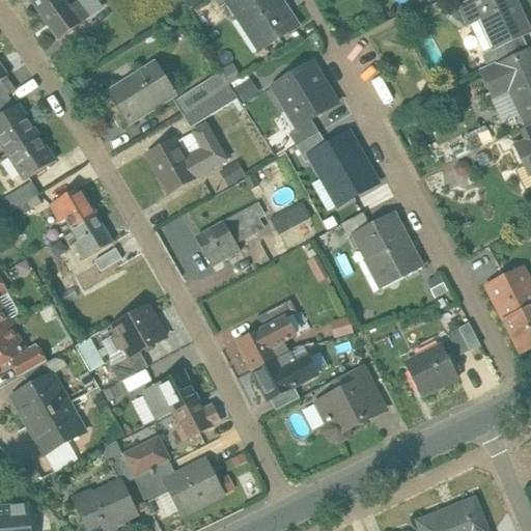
[(30,0),(40,15),(60,0),(30,0)]
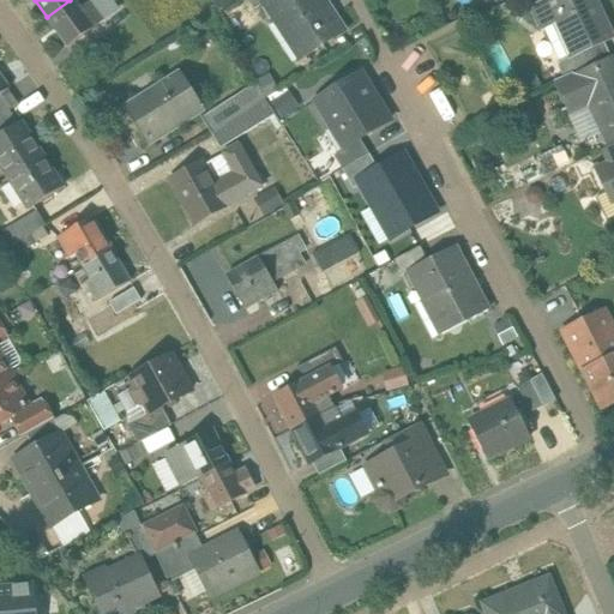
[(73,0),(70,0),(47,17),(68,47),(100,25),(96,20),(102,17),(91,1),(80,8),(73,0)]
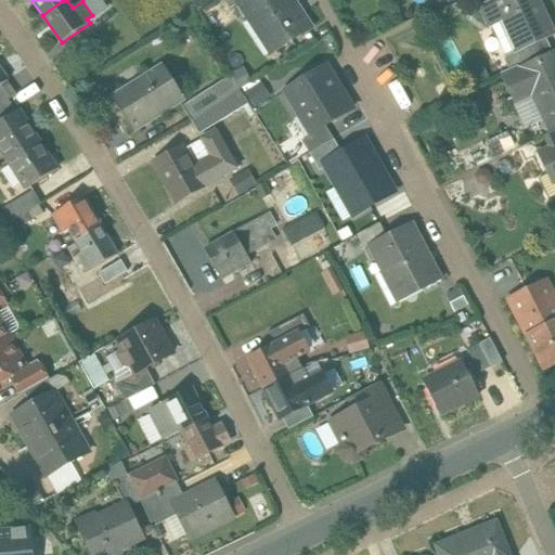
[(223,0),(230,10),(240,3),(239,2),(241,0),(223,0)]
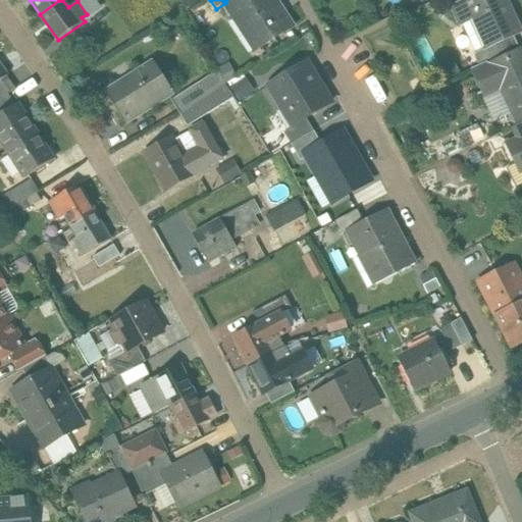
[(292,28),(273,0),(226,0),(224,2),(225,3),(233,16),(236,15),(257,48),(255,50),(256,51),(292,28)]
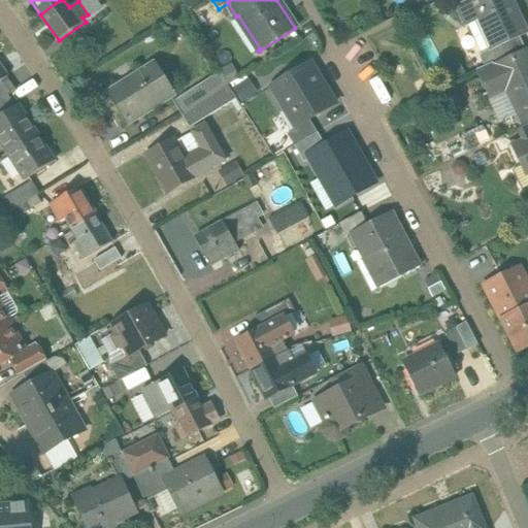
[(471,0),(458,6),(465,23),(469,24),(479,20),(484,32),(483,36),(486,43),(490,45),(491,47),(492,51),(521,37),(525,35),(526,32),(518,15),(520,12),(517,6),(512,4),(513,0),(471,0)]
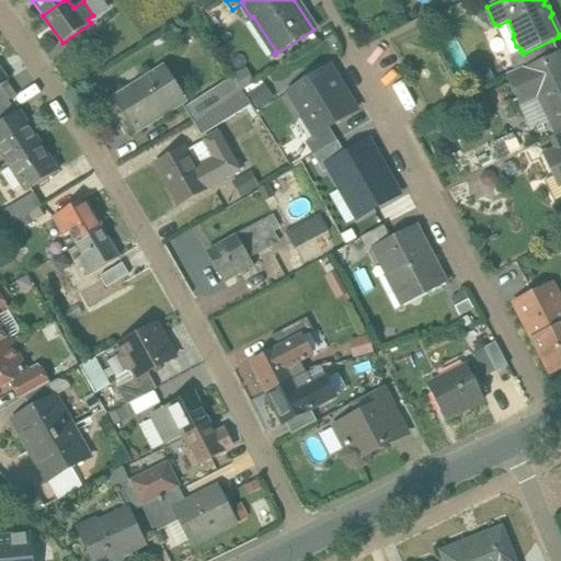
[(553,39),(523,54),(522,50),(513,55),(511,60),(516,71),(560,52),(553,39)]
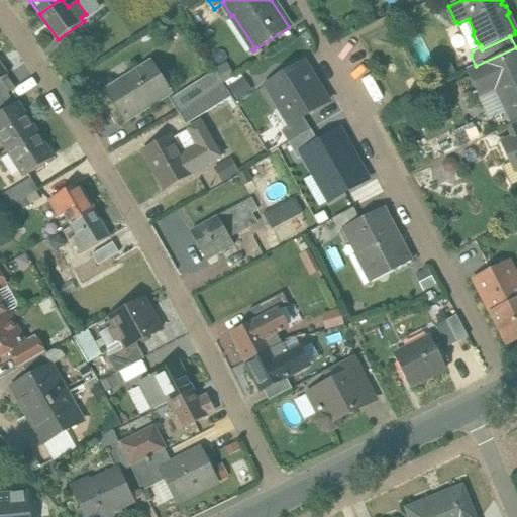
[(476,66),(469,70),(479,91),(496,83),(508,111),(516,106),(516,46),(516,47),(476,66)]
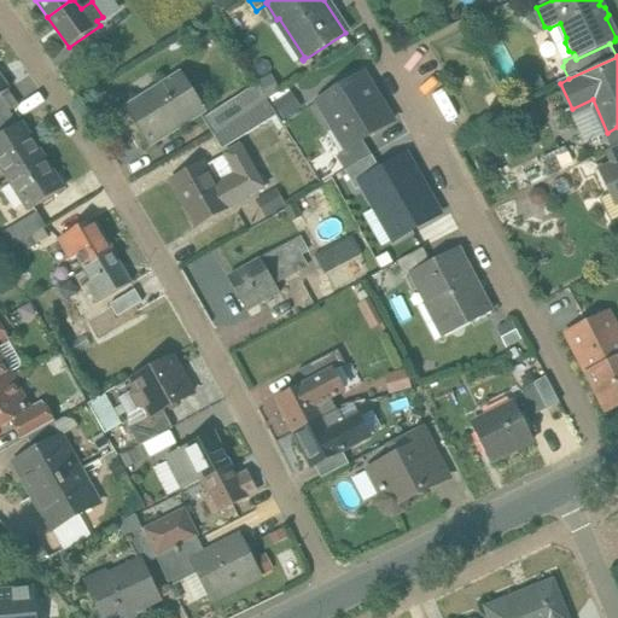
[(392,122),(363,74),(324,99),(332,112),(330,121),(336,130),(344,132),(353,146),(363,140),(392,122)]
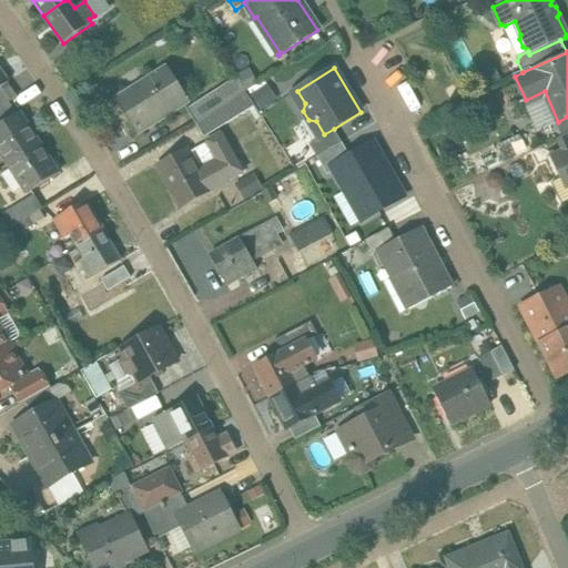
[(164,71),(115,101),(135,132),(184,103),(164,71)]
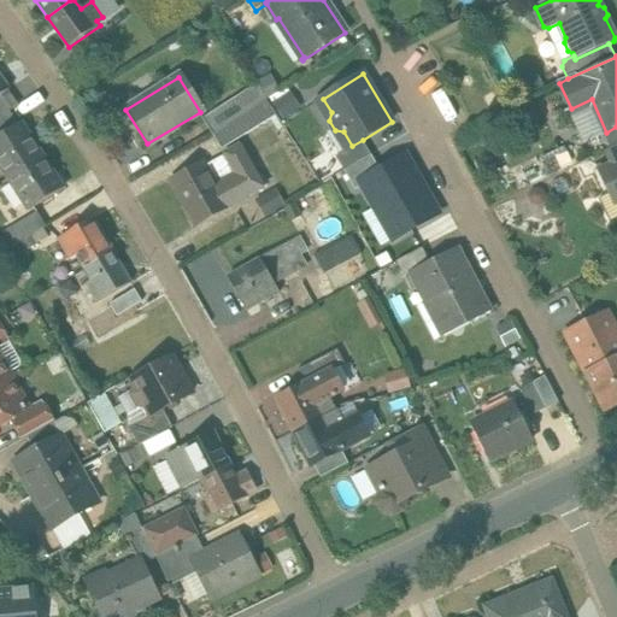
[(258,86),(203,119),(211,134),(212,134),(266,100),(258,86)]
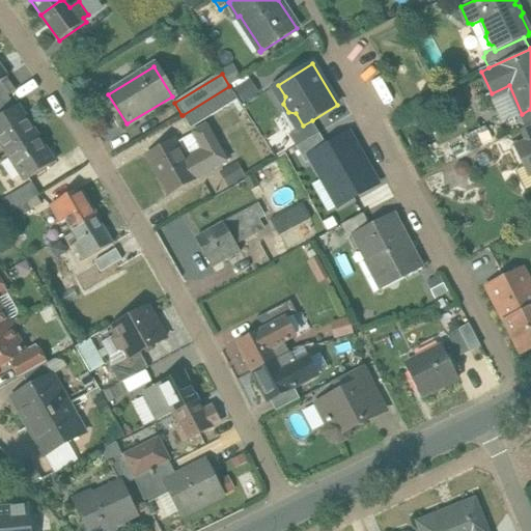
[(6,78),(0,82),(0,100),(9,94),(9,95),(16,90),(6,78)]
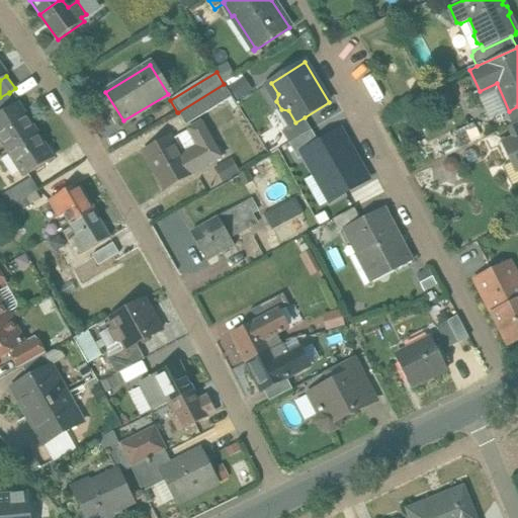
[(224,84),(178,112),(186,124),(232,97),(224,84)]
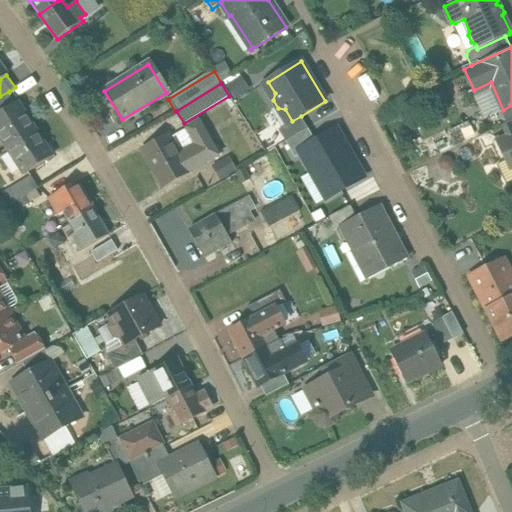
[(0,96),(0,114),(16,104),(9,92),(9,91),(0,96)]
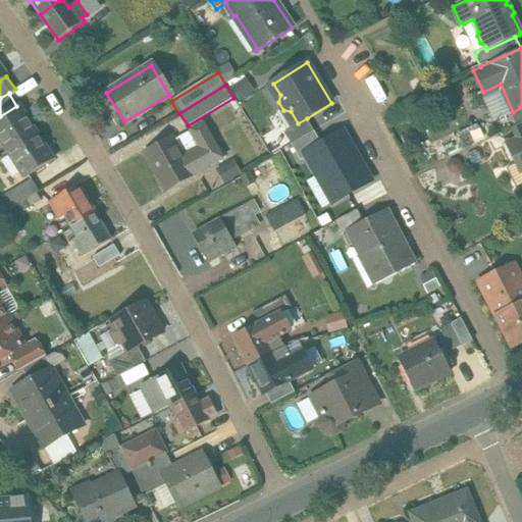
[(16,106),(0,116),(0,138),(8,150),(36,133),(17,105),(16,106)]
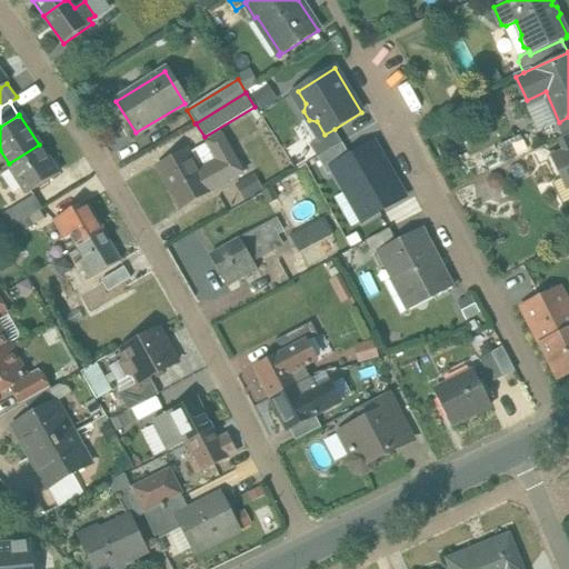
[(568,117),(559,122),(565,137),(568,135),(568,117)]
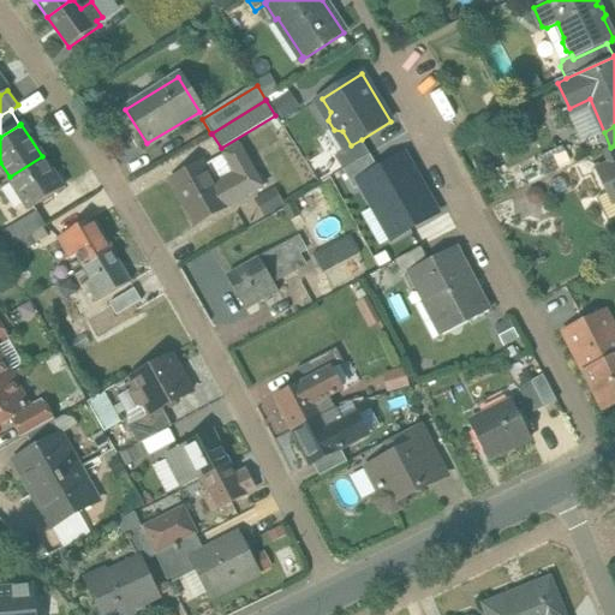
[(351,147),(335,155),(344,171),(370,155),(362,139),(351,145),(351,147)]
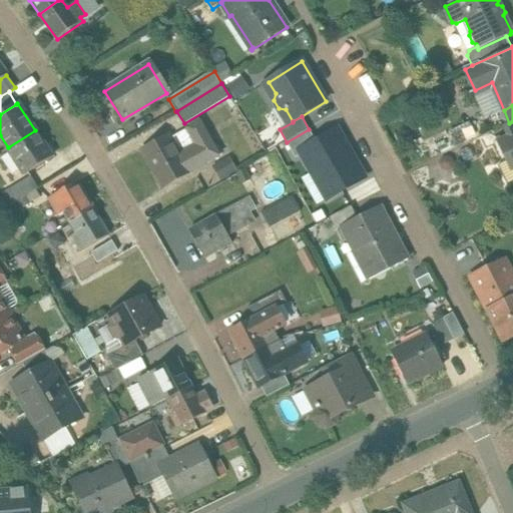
[(177,156),(154,168),(164,186),(187,174),(186,173),(218,155),(214,148),(218,146),(215,141),(212,143),(199,120),(186,127),(196,145),(177,156)]
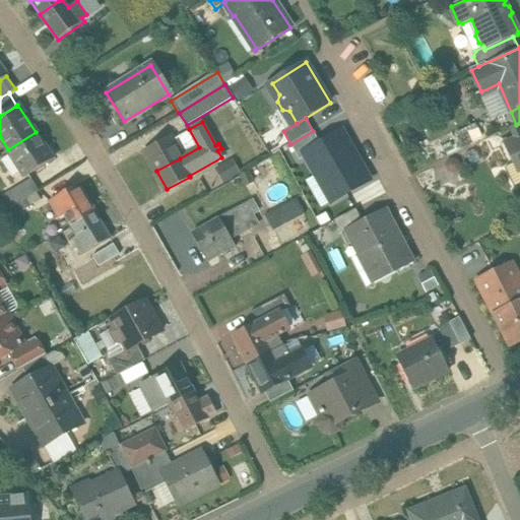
[(519,123),(516,125),(512,127),(517,138),(508,143),(518,164),(519,161),(519,123)]
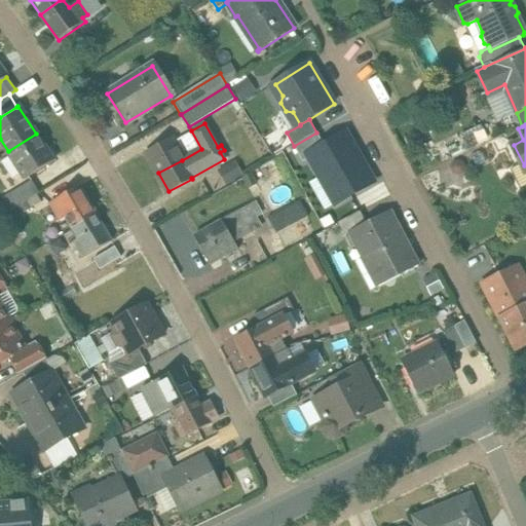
[(303,162),(309,159),(307,155),(325,146),(316,133),(294,146),(303,162)]
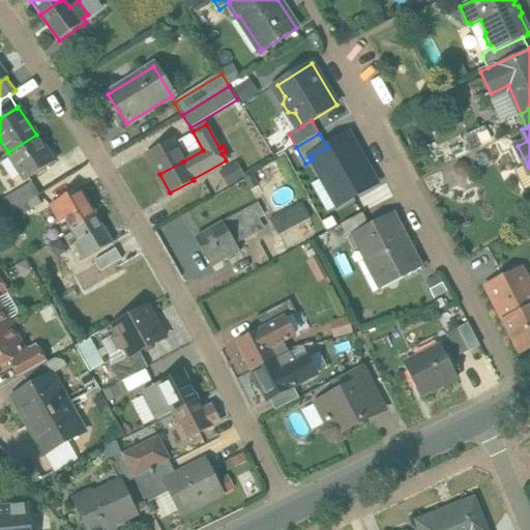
[(377,183),(349,134),(327,147),(310,156),(312,160),(337,206),(377,183)]
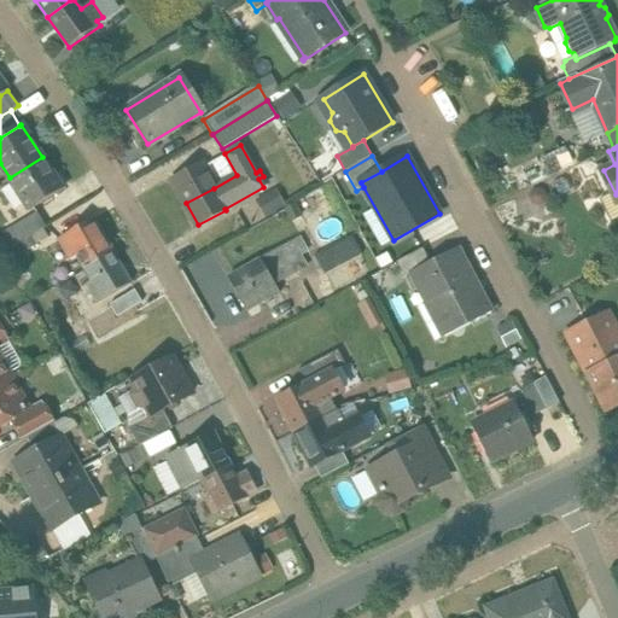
[(42,157),(10,178),(30,210),(63,190),(42,157)]
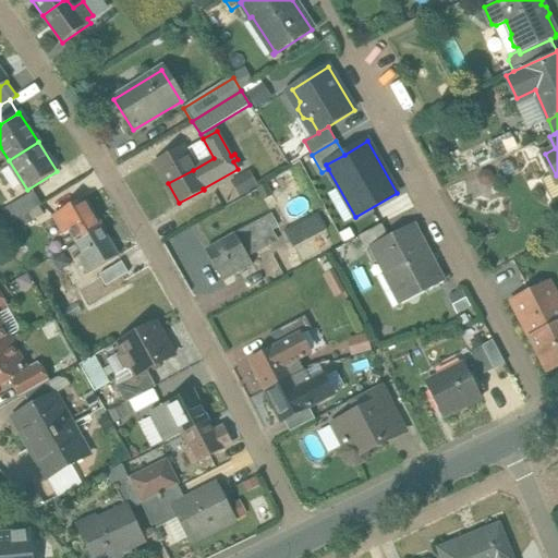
[(168,183),(193,170),(181,149),(156,164),(168,183)]
